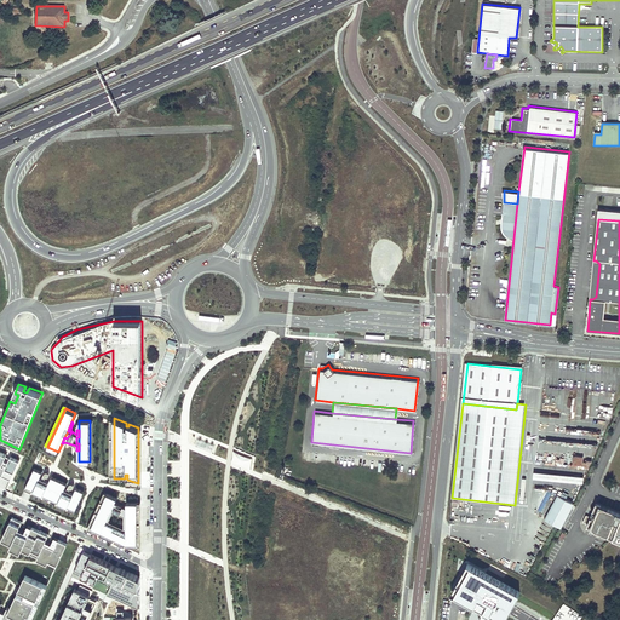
[(0,474),(11,478),(21,458),(11,454),(9,459),(6,458),(7,453),(0,448),(0,474)]
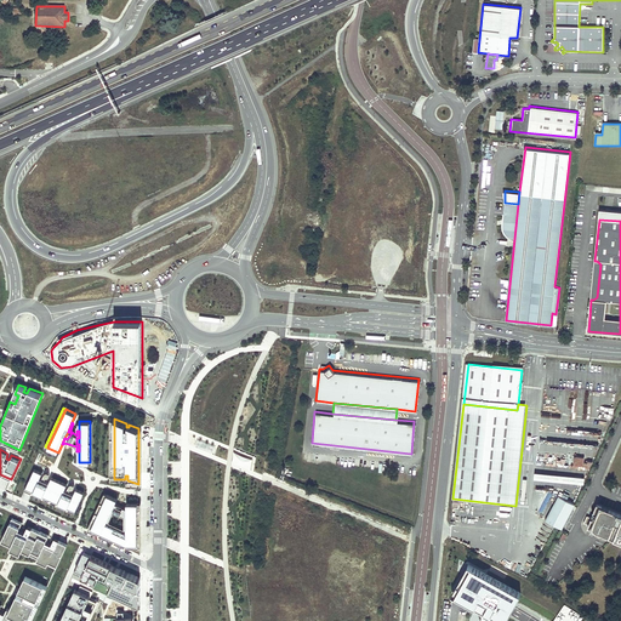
[(41,472),(33,468),(26,489),(77,511),(84,491),(75,488),(73,494),(72,496),(62,493),(63,490),(66,484),(50,477),(47,483),(46,485),(38,480),(39,478),(41,472)]
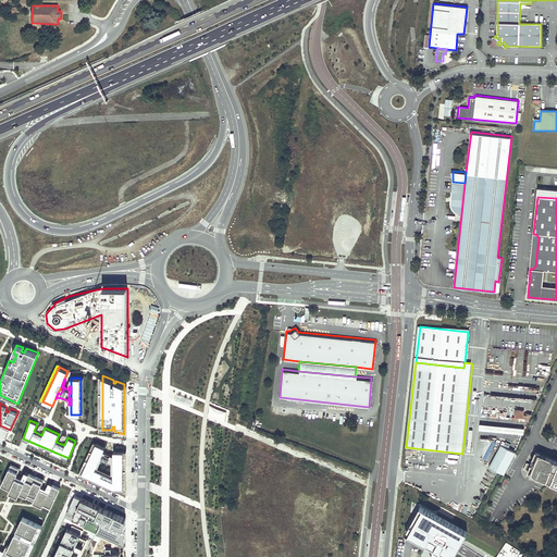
[(524,432),(524,425),(480,423),(479,429),(524,432)]
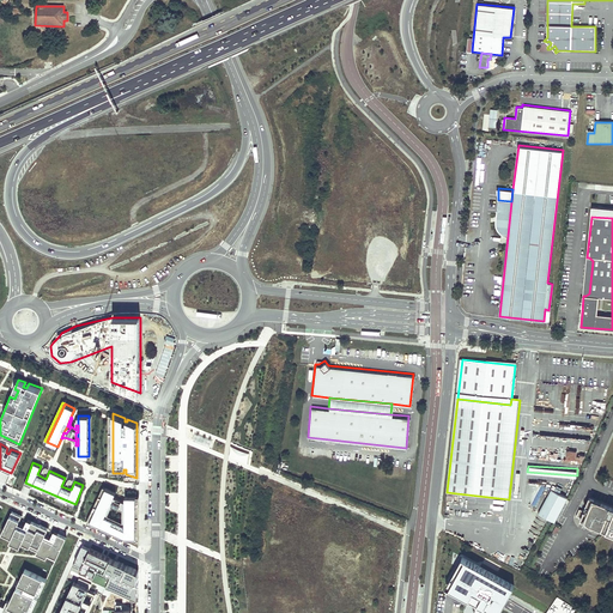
[(38,472),(37,474),(46,479),(47,477),(42,474),(44,468),(43,467),(40,473),(38,472)]
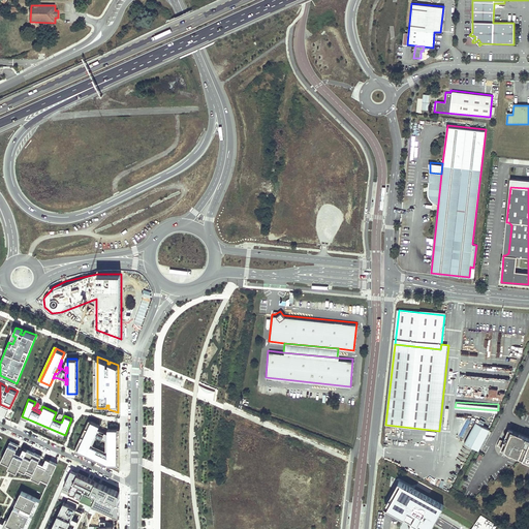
[(54,417),(53,419),(61,423),(62,421),(58,418),(60,413),(58,412),(56,417),(54,417)]
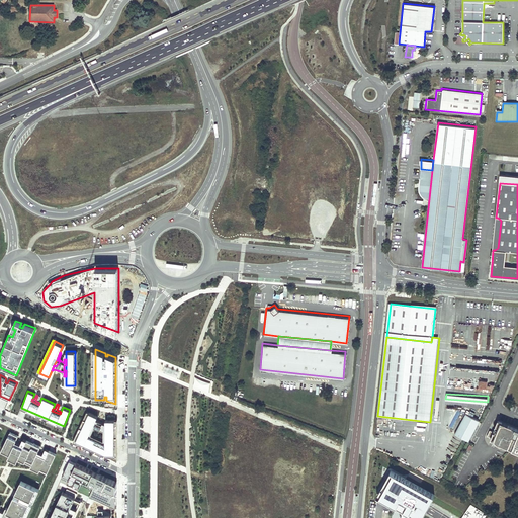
[(21,408),(20,410),(63,428),(64,426),(21,408)]
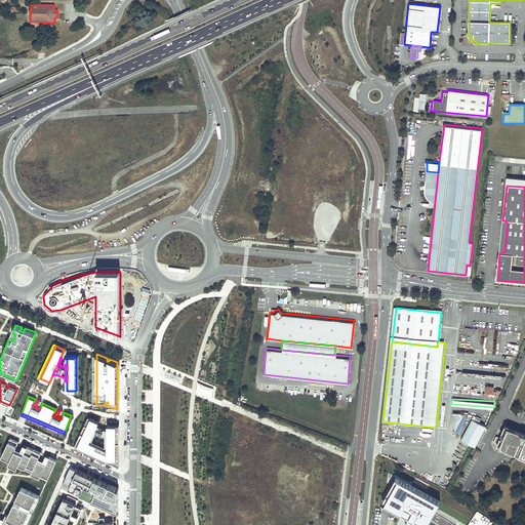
[(77,446),(91,417),(88,416),(74,447),(119,468),(119,426),(117,426),(117,460),(107,460),(77,446)]
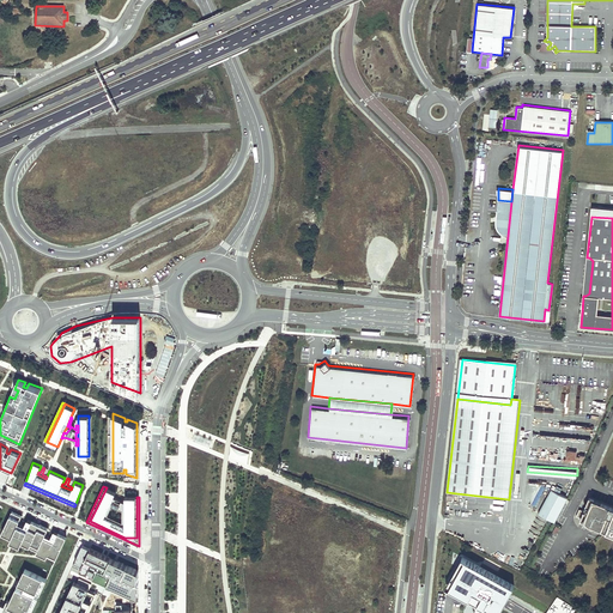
[(116,492),(107,487),(90,521),(125,538),(137,538),(137,497),(126,497),(126,502),(125,525),(123,525),(104,515),(114,497),(116,492)]
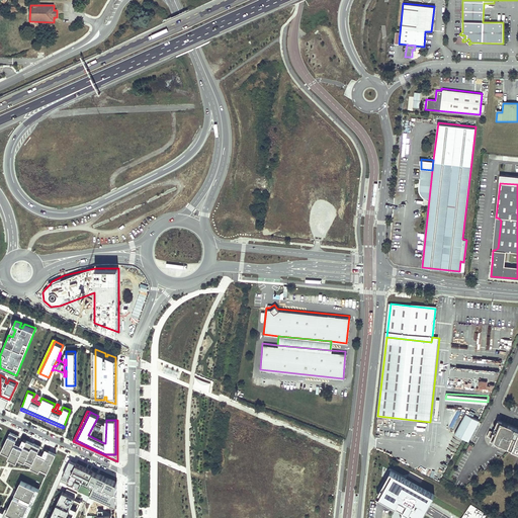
[(480,421),(465,413),(455,434),(469,441),(480,421)]
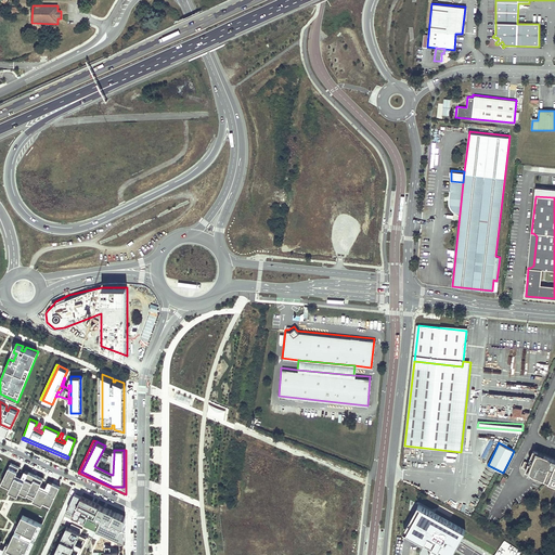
[(105,451),(103,450),(94,466),(112,475),(112,473),(98,466),(102,456),(104,452),(105,451)]
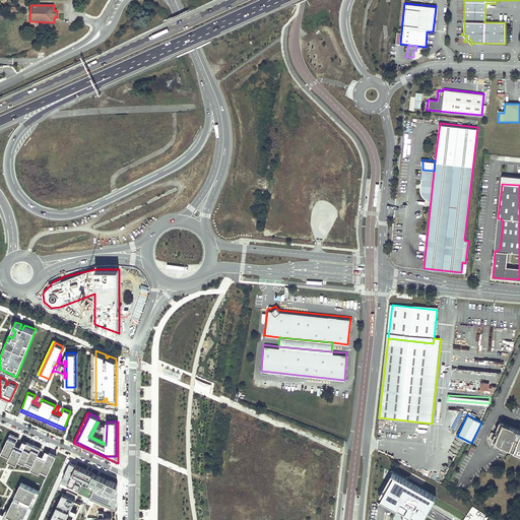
[(519,452),(519,430),(510,426),(510,427),(504,425),(504,424),(504,423),(500,421),(497,429),(501,430),(499,435),(495,434),(492,432),(490,438),(493,440),(493,441),(519,452)]
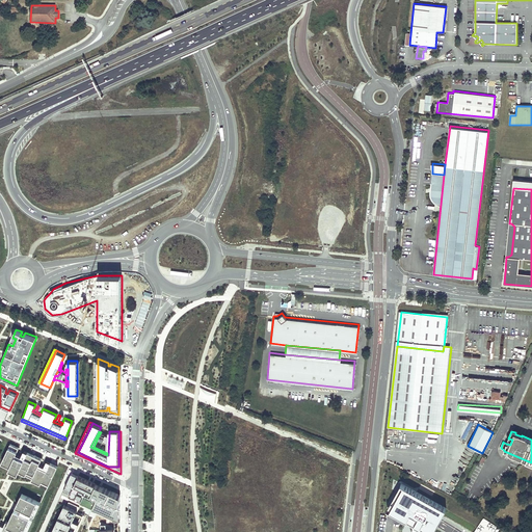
[(100,433),(98,437),(107,442),(107,453),(107,455),(108,455),(109,435),(106,435),(104,436),(100,433)]
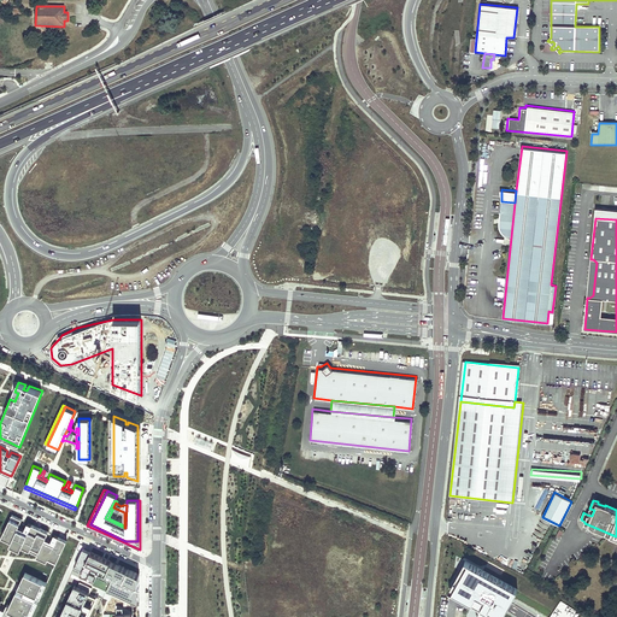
[(451,519),(481,521),(482,504),(451,504),(451,519)]
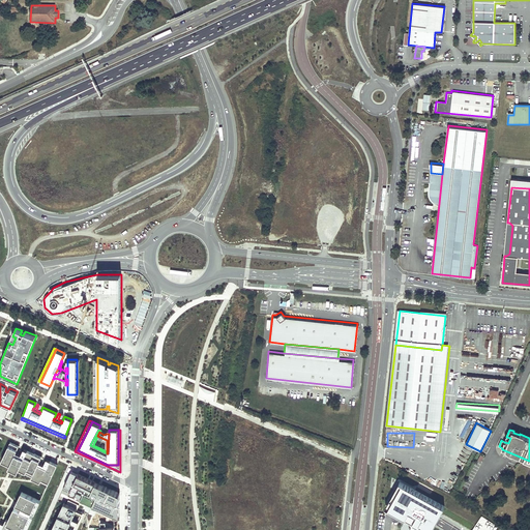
[(48,486),(58,464),(51,461),(47,468),(38,464),(41,457),(27,450),(24,458),(16,453),(19,446),(10,442),(3,458),(11,462),(9,467),(18,471),(19,468),(26,471),(27,469),(34,472),(32,477),(48,486)]
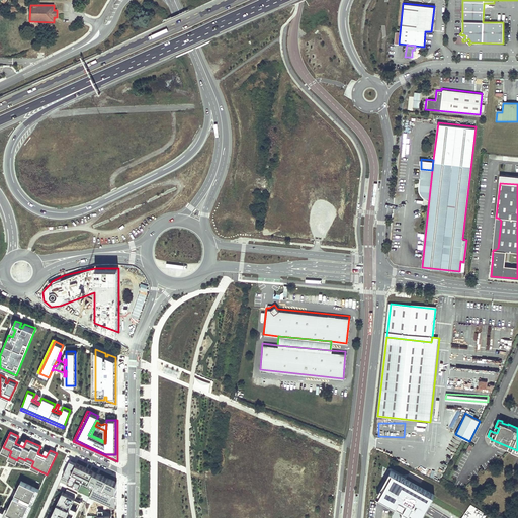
[(116,504),(116,483),(71,462),(64,478),(70,480),(68,483),(116,504)]
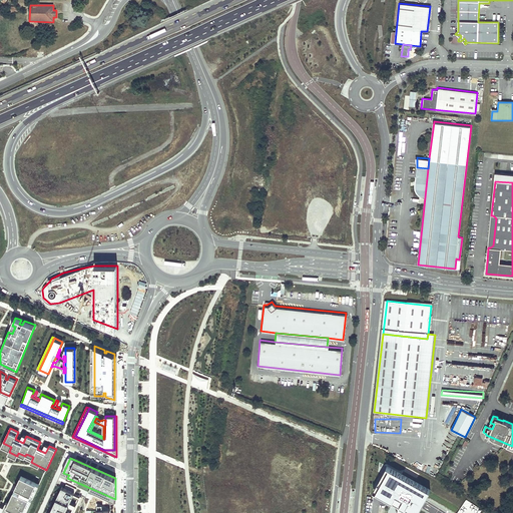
[(416,512),(430,489),(387,465),(374,491),(399,505),(397,512),(416,512)]
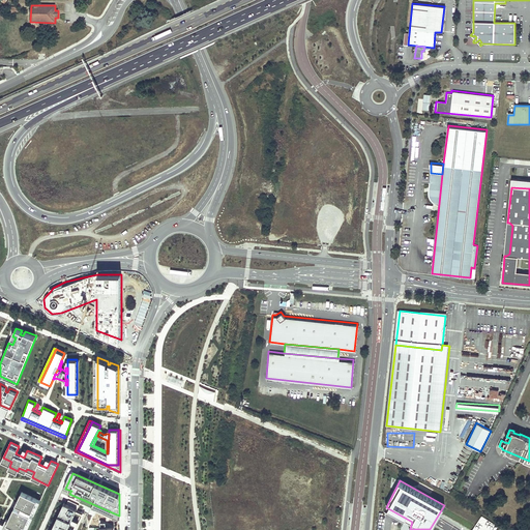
[(40,500),(25,493),(22,498),(20,497),(17,504),(35,512),(40,500)]
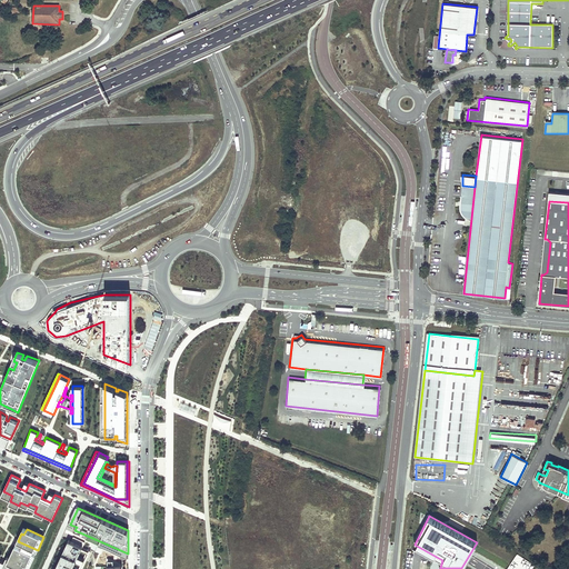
[(69,537),(53,568),(70,568),(81,547),(82,543),(69,537)]
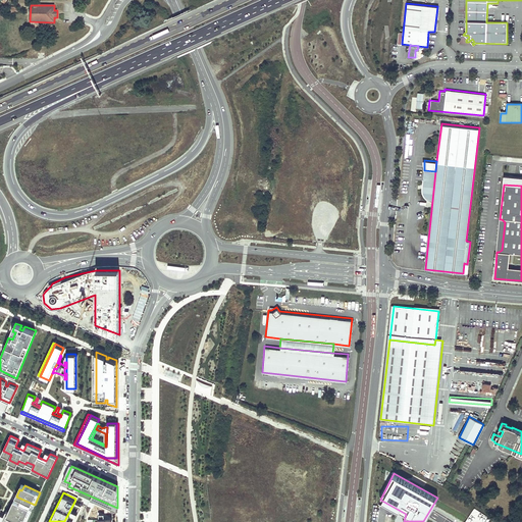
[(33,508),(14,499),(8,512),(6,511),(0,521),(8,521),(12,514),(27,521),(33,508)]
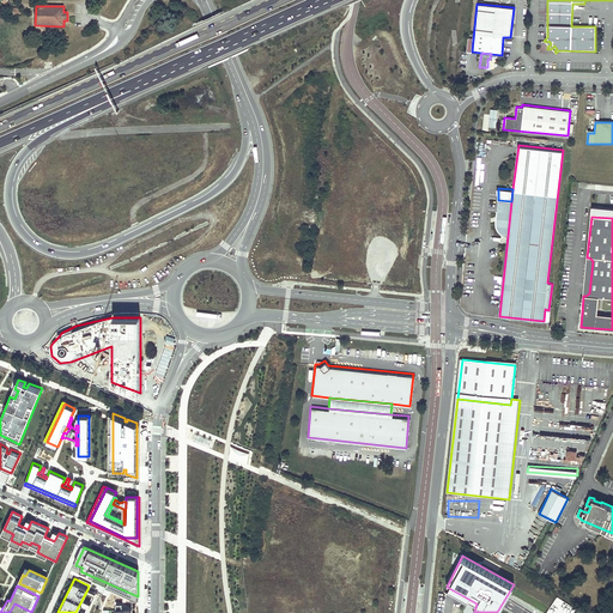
[(87,612),(97,593),(87,589),(76,612),(87,612)]
